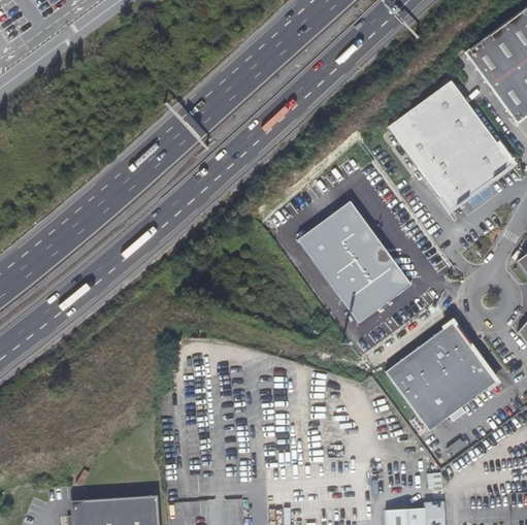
[(518,122),(526,115),(526,6),(466,51),(518,122)]
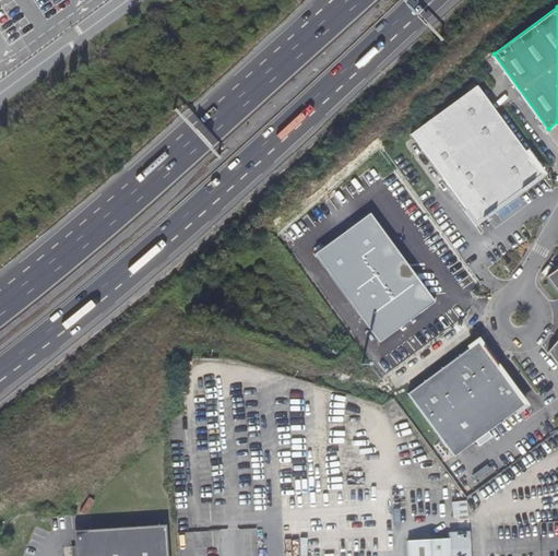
[(411,132),(475,221),(542,172),(477,83),(411,132)]
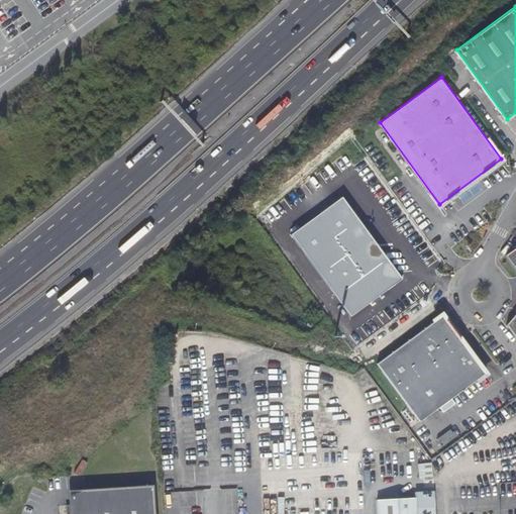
[(392,266),(379,248),(341,197),(290,234),(349,316),(402,279),(392,266)]
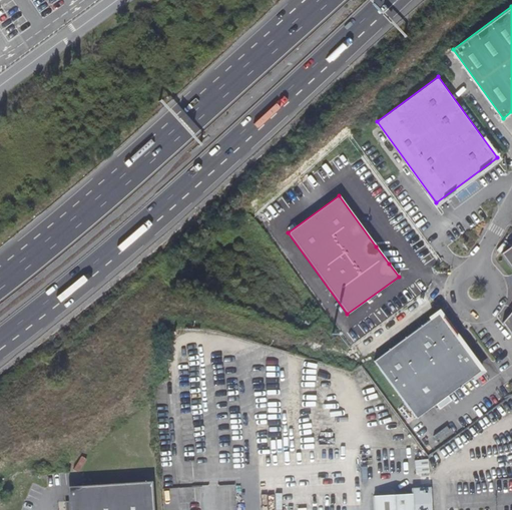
[(382,243),(376,246),(389,264),(393,260),(382,243)]
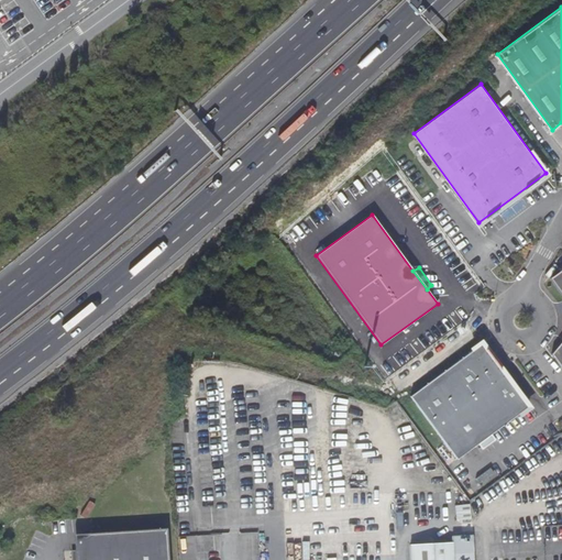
[(561,272),(550,281),(561,297),(561,346),(552,358),(561,371),(561,272)]
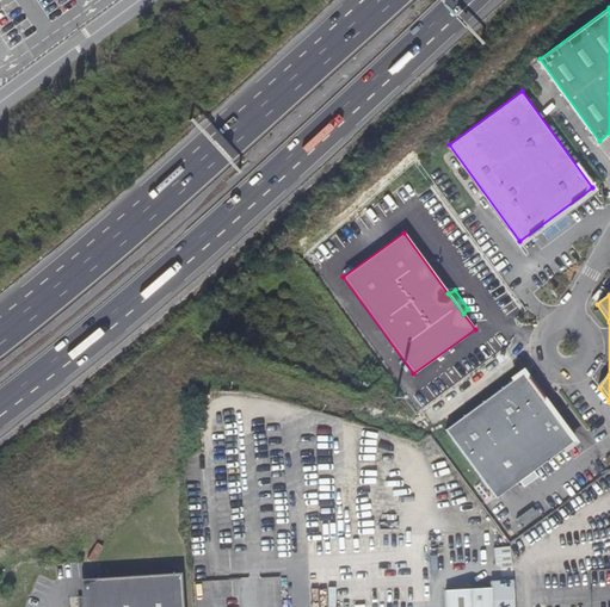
[(495,499),(572,444),(522,375),(445,429),(495,499)]
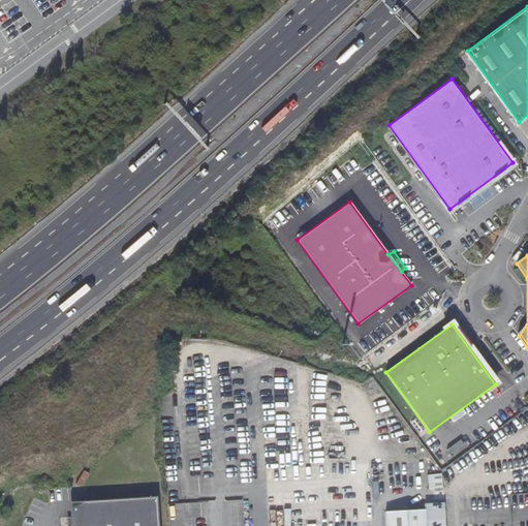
[(69,518),(69,521),(69,525),(157,525),(155,499),(86,503),(81,504),(78,506),(74,508),(72,512),(71,514),(70,516),(69,518)]
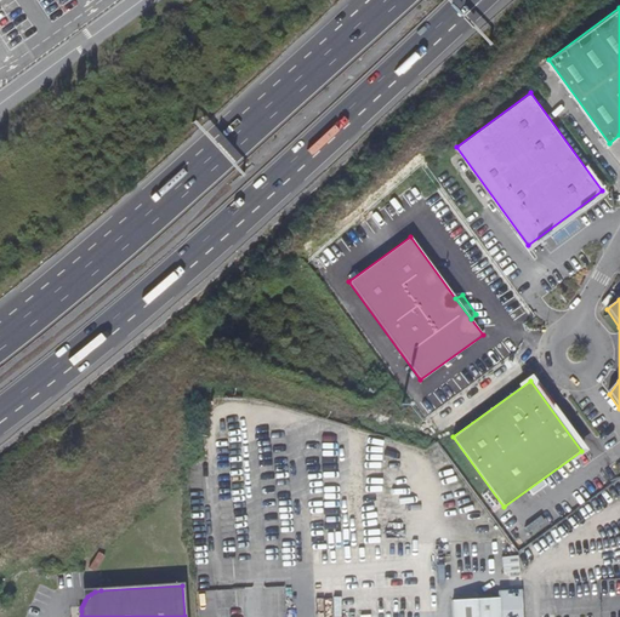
[(499,616),(499,610),(498,600),(451,604),(451,616),(499,616)]
